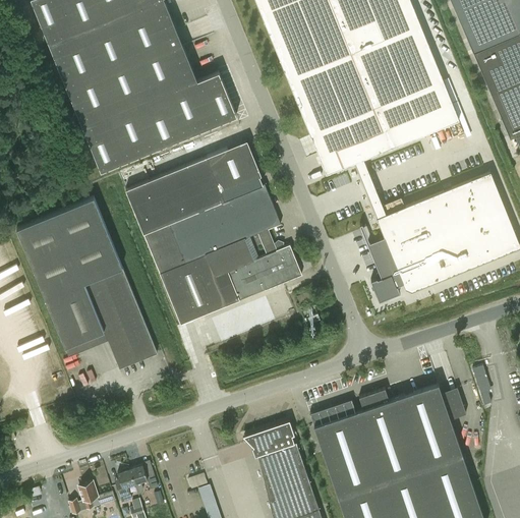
[(32,0),(67,85),(181,40),(165,0),(32,0)]
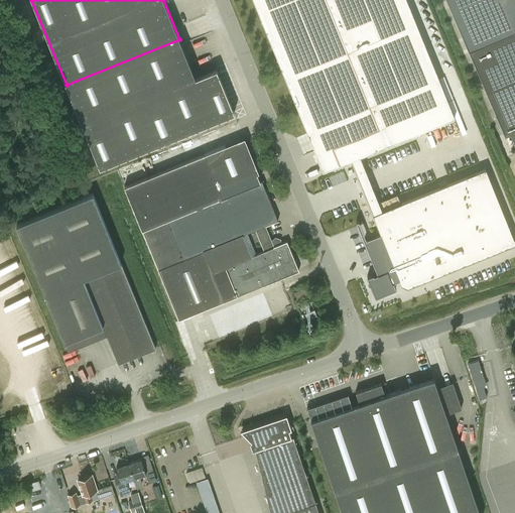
[(439,83),(405,0),(253,0),(308,136),(316,155),(447,102),(439,83)]
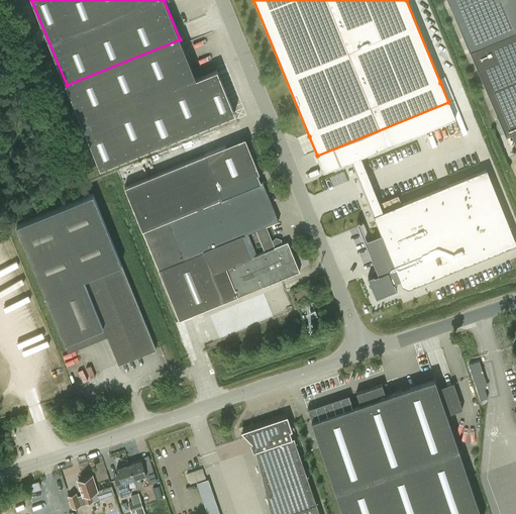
[(515,0),(447,0),(489,96),(494,93),(512,135),(515,143),(515,0)]
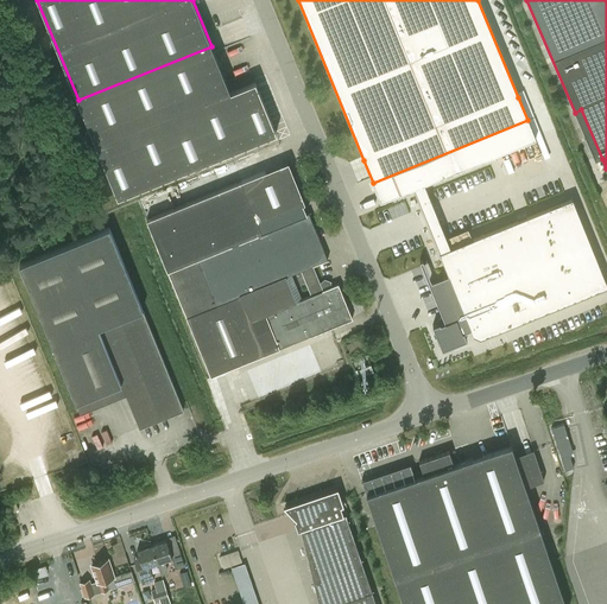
[(119,201),(277,137),(257,86),(232,95),(212,46),(78,100),(119,201)]
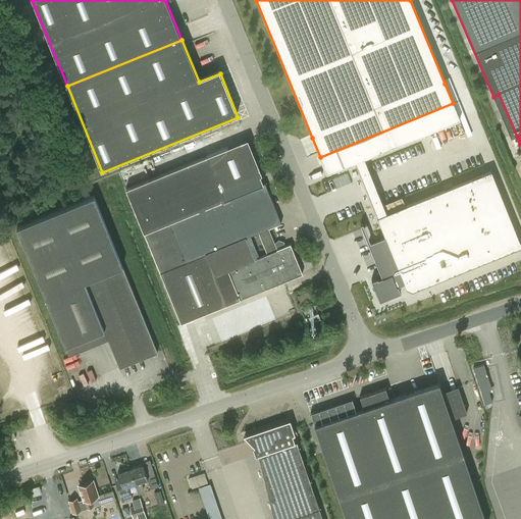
[(272,241),(269,230),(281,225),(265,186),(248,140),(207,158),(126,192),(165,284),(272,241)]
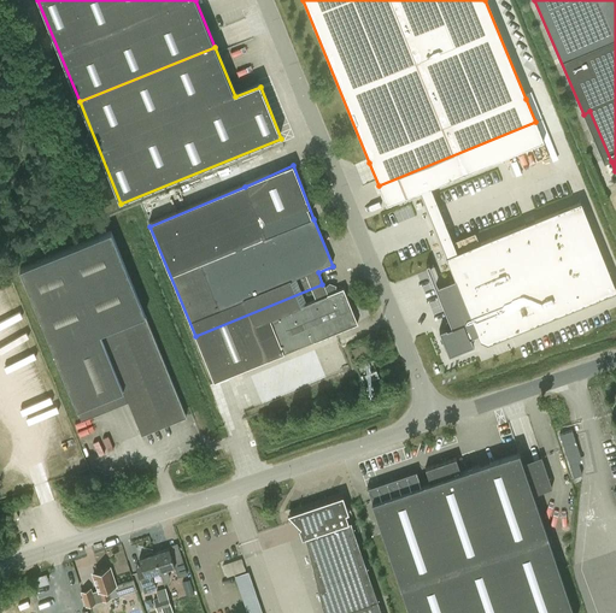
[(615,289),(582,205),(447,258),(456,280),(441,286),(438,294),(452,329),(447,330),(444,340),(447,348),(457,352),(465,348),(469,340),(479,336),(481,342),(488,346),(615,294),(615,289)]
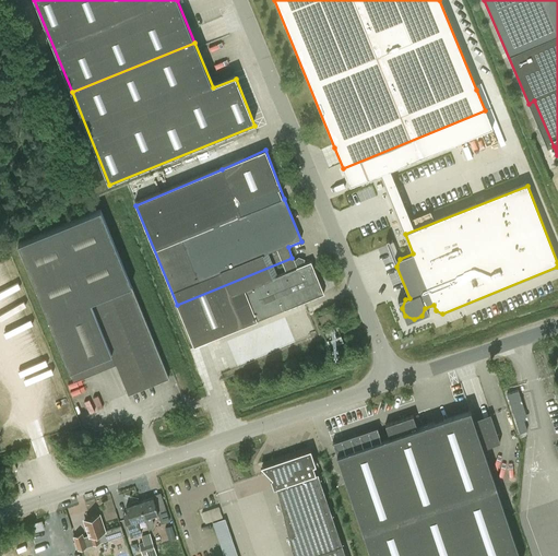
[(129,398),(169,380),(102,213),(20,247),(75,383),(117,367),(129,398)]
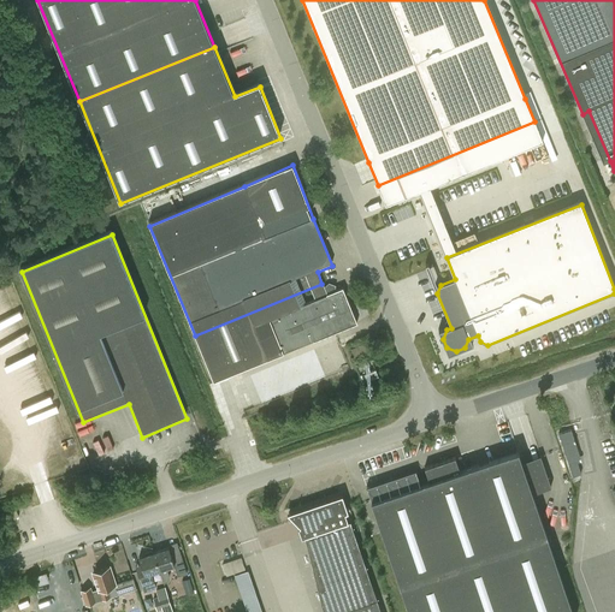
[(417,269),(437,261),(442,272),(444,271),(433,245),(411,255),(417,269)]
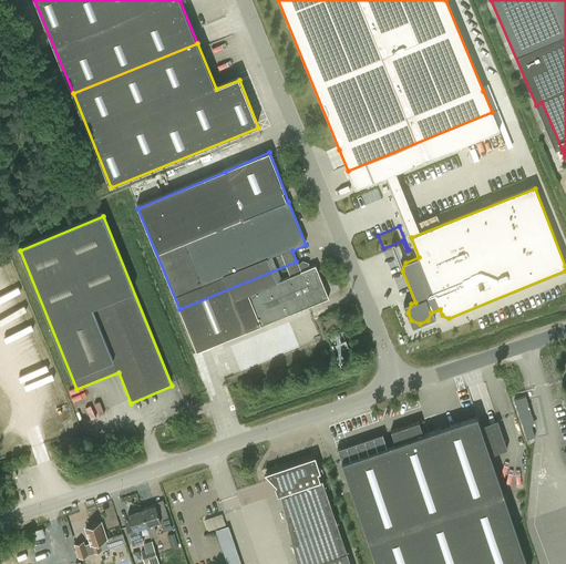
[(179,309),(197,355),(256,330),(289,317),(329,300),(316,268),(308,270),(307,268),(302,266),(299,267),(296,262),(179,309)]
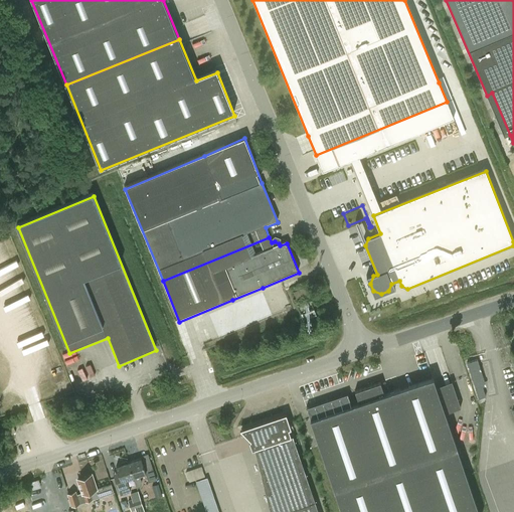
[(294,294),(296,301),(308,296),(305,290),(294,294)]
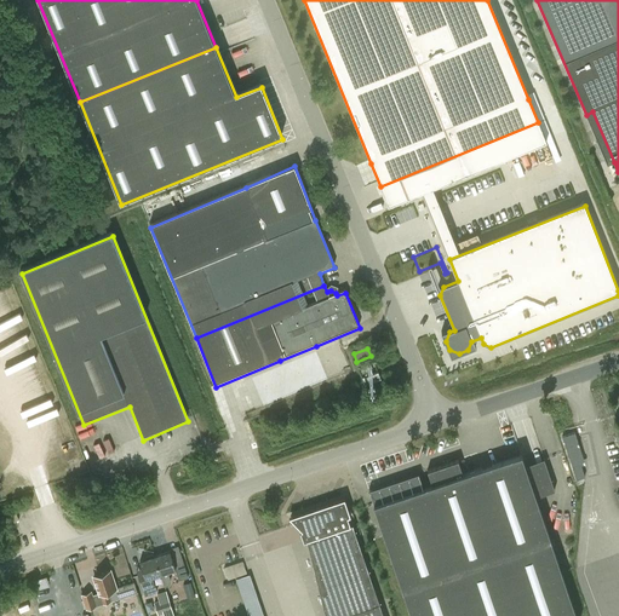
[(290,373),(258,384),(265,404),(297,393),(290,373)]
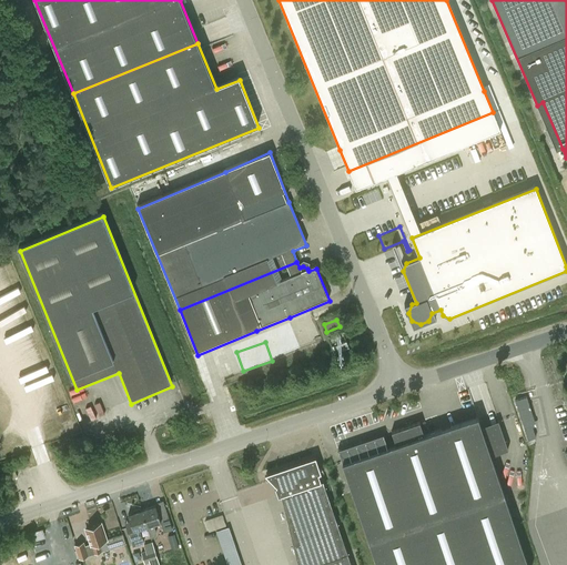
[(348,350),(346,344),(336,349),(338,354),(348,350)]
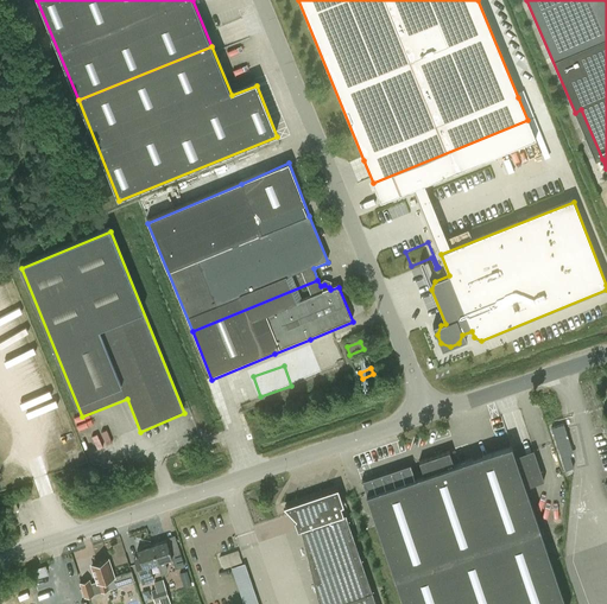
[(570,461),(575,459),(564,427),(552,432),(567,474),(574,471),(570,461)]
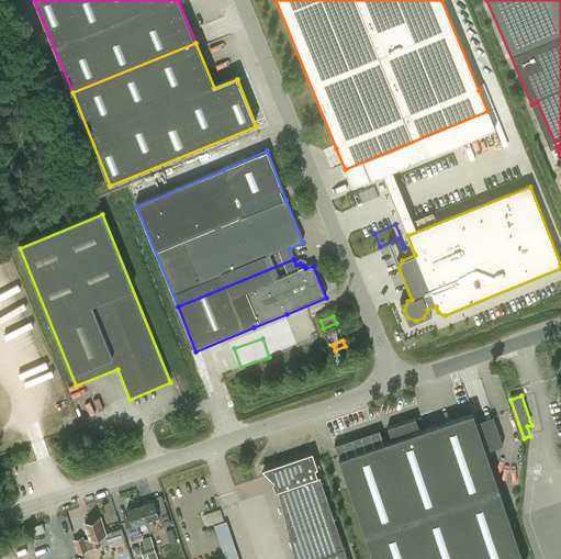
[(496,429),(479,435),(472,416),(419,434),(415,422),(388,431),(392,444),(338,461),(371,558),(520,558),(485,455),(503,449),(496,429)]
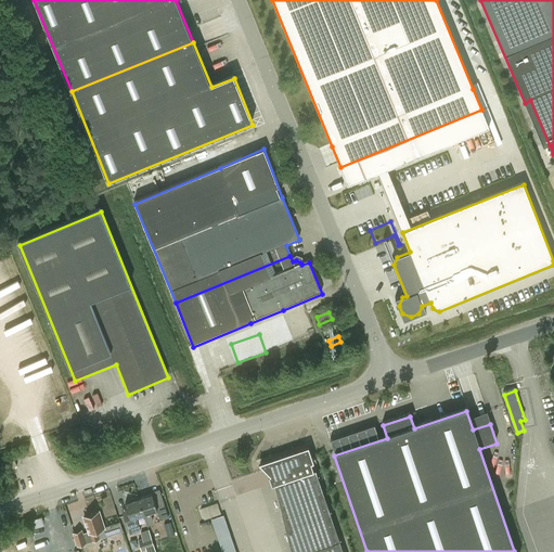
[(343,551),(317,473),(313,474),(311,465),(313,465),(308,450),(260,466),(272,478),(275,476),(279,485),(274,486),(290,551),(343,551)]
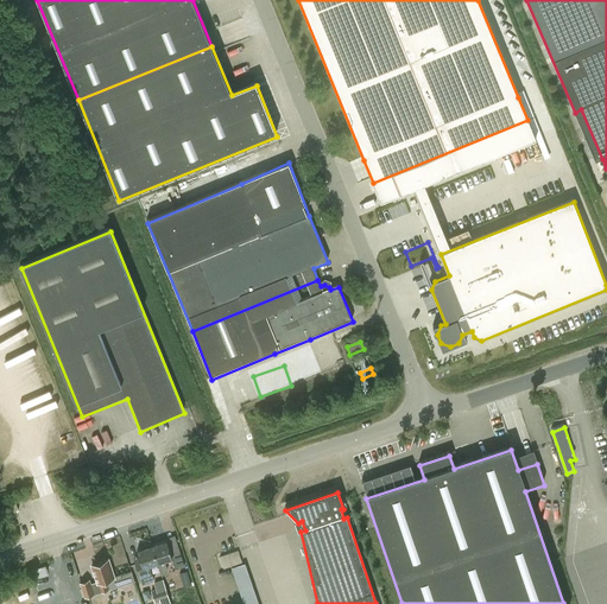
[(170,553),(168,545),(153,550),(158,566),(163,579),(166,578),(169,573),(165,564),(172,561),(176,573),(185,570),(178,550),(170,553)]
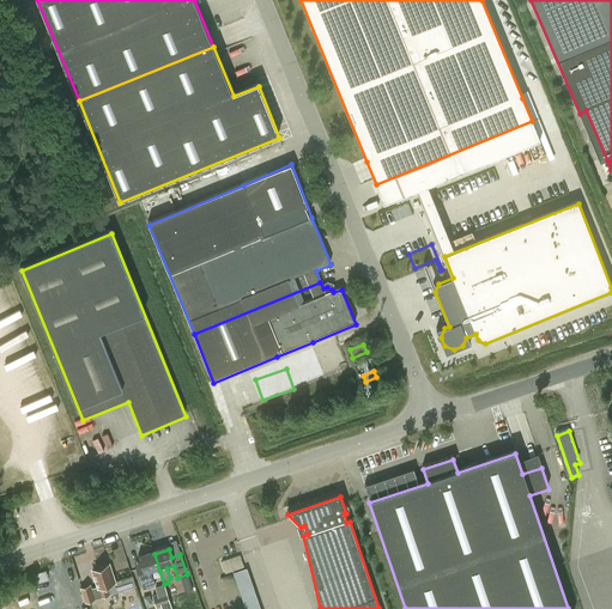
[(153,590),(149,574),(159,571),(155,554),(139,559),(144,572),(138,573),(144,592),(153,590)]
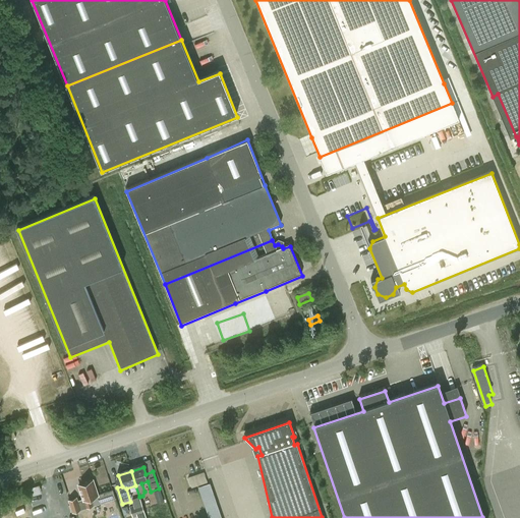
[(206,473),(190,479),(193,490),(210,483),(206,473)]
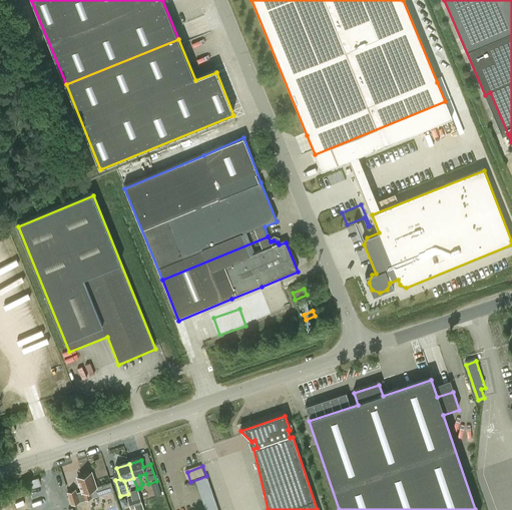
[(78,480),(82,493),(81,493),(81,494),(77,496),(76,492),(68,495),(72,507),(93,500),(90,492),(96,490),(91,475),(78,480)]
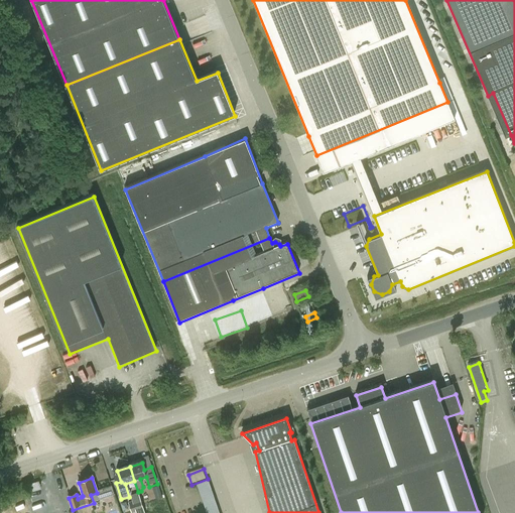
[(221,512),(209,480),(198,484),(208,512),(221,512)]
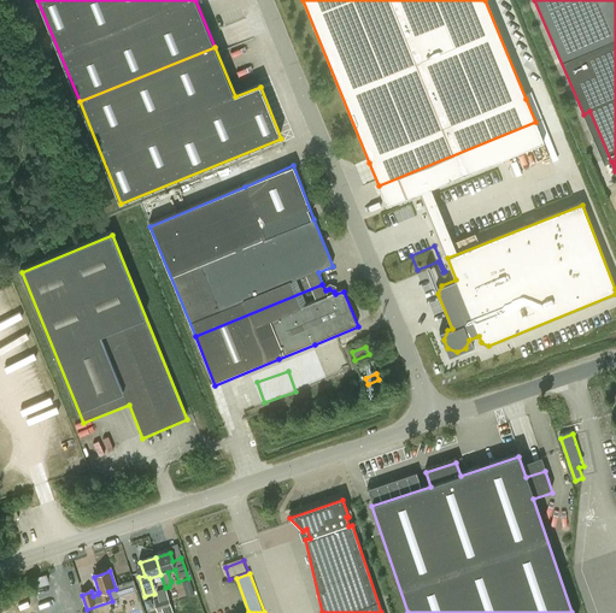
[(48,577),(36,581),(37,589),(51,587),(48,577)]
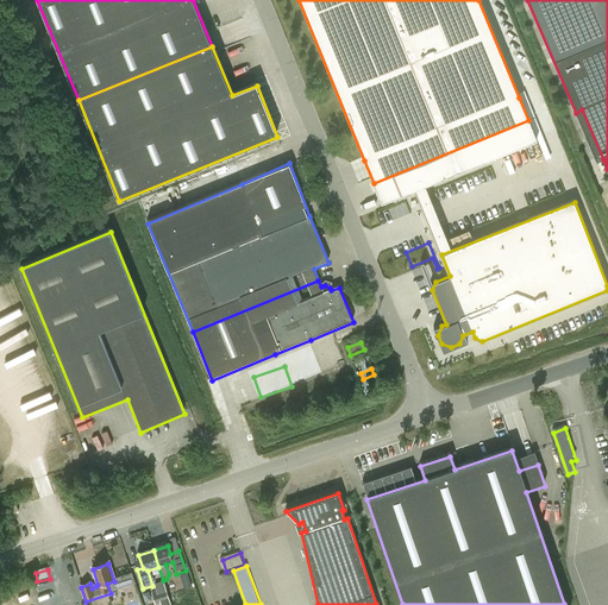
[(133,577),(114,583),(118,591),(118,592),(136,586),(133,577)]
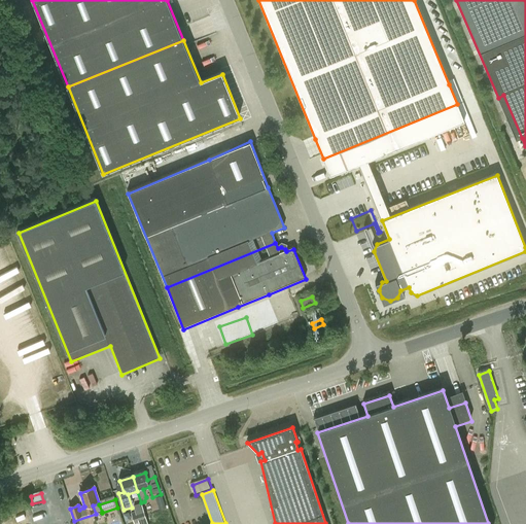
[(133,515),(135,523),(147,523),(142,505),(135,509),(136,514),(133,515)]
